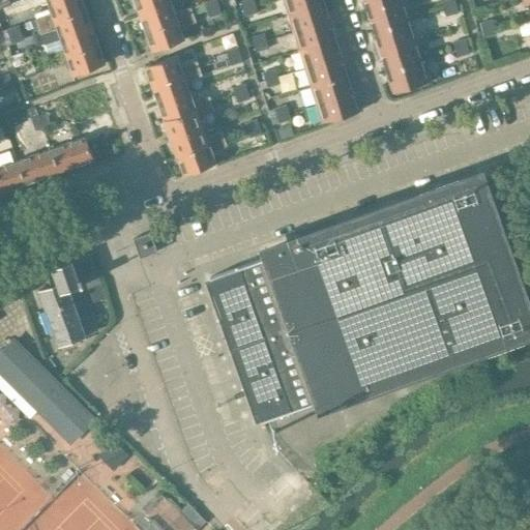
[(8,0),(0,0),(0,8),(10,5),(8,0)]
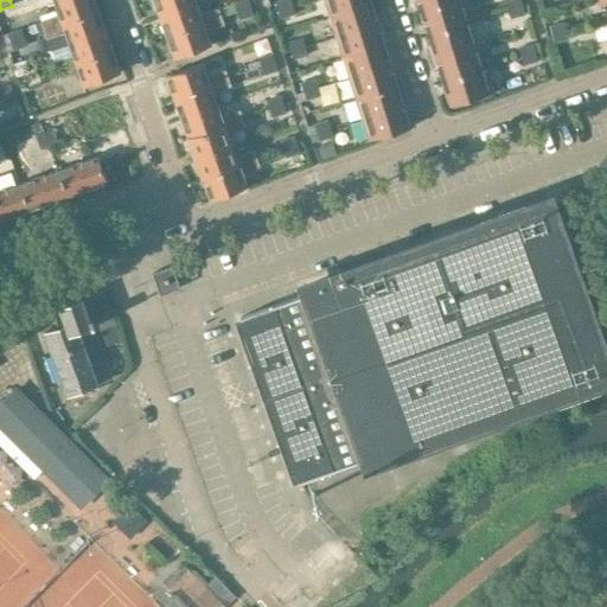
[(97,12),(93,0),(65,0),(53,5),(58,17),(39,23),(43,31),(97,12)]
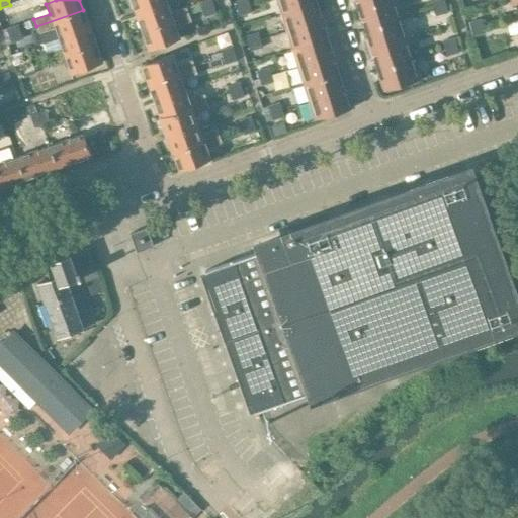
[(130,0),(136,14),(166,3),(165,0),(130,0)]
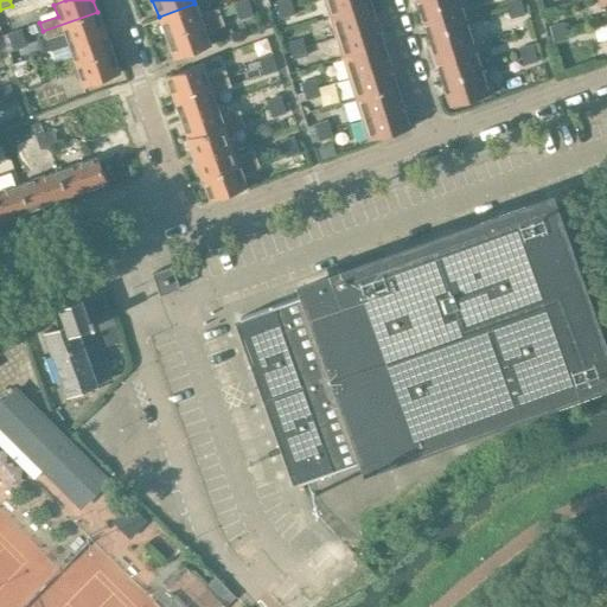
[(243,0),(232,4),(236,12),(249,7),(247,0),(243,0)]
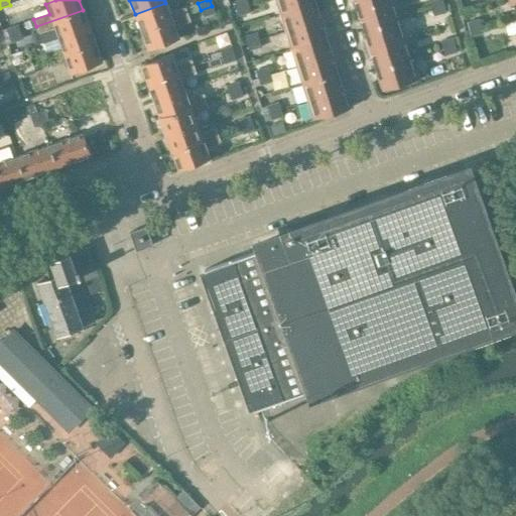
[(246,0),(239,0),(234,2),(236,9),(248,5),(246,0)]
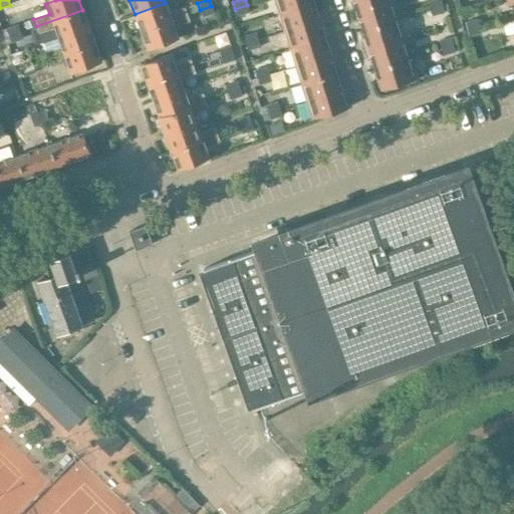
[(312,0),(274,0),(279,14),(314,3),(312,0)]
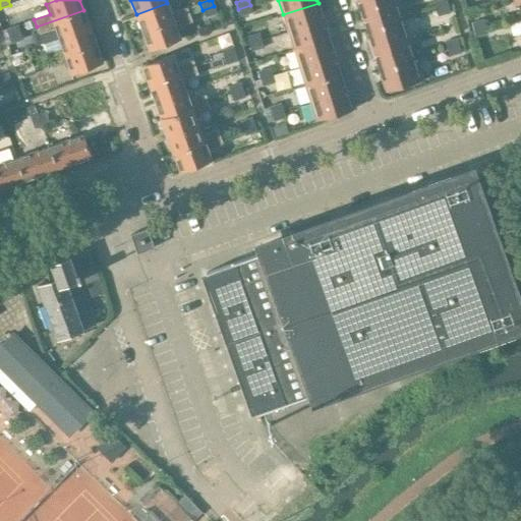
[(356,0),(357,2),(360,11),(394,1),(394,0),(356,0)]
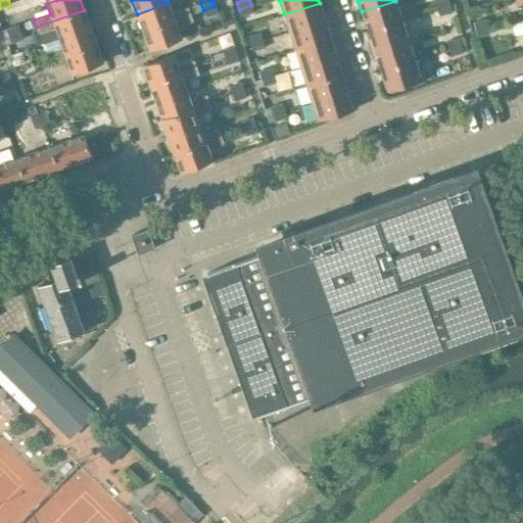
[(442,0),(435,2),(437,10),(449,7),(447,0),(442,0)]
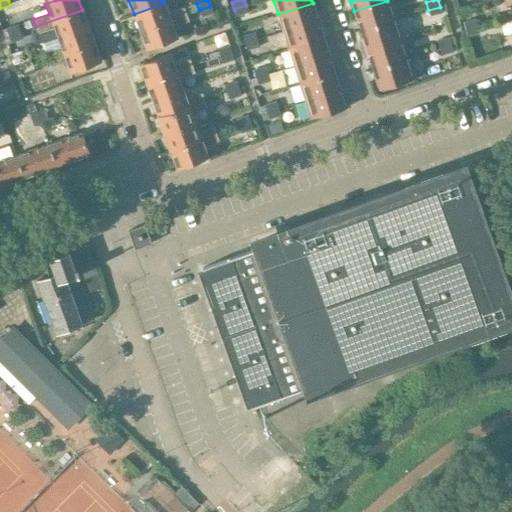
[(387,1),(354,11),(361,31),(394,21),(387,1)]
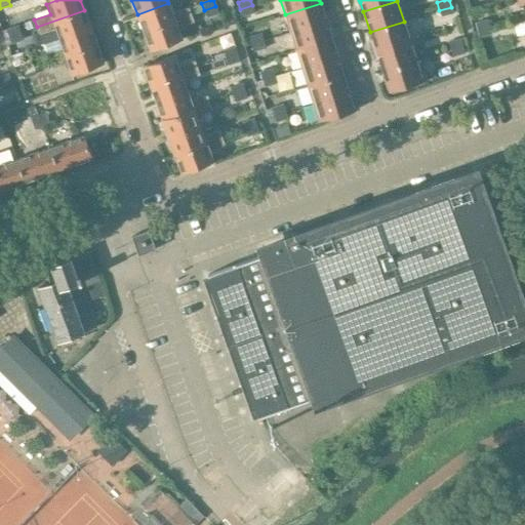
[(168,3),(137,14),(144,32),(191,15),(188,8),(172,13),(168,3)]
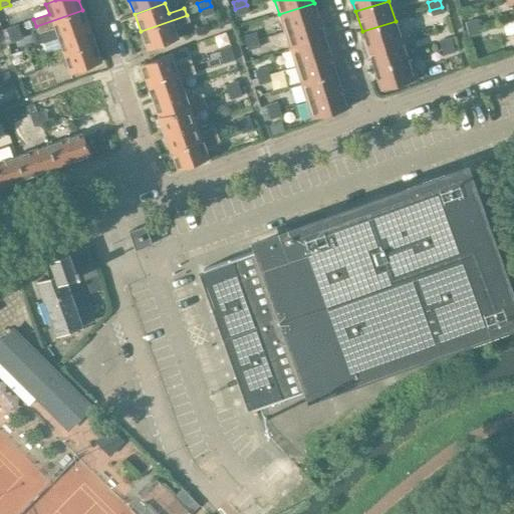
[(314,3),(279,14),(284,31),(319,20),(314,3)]
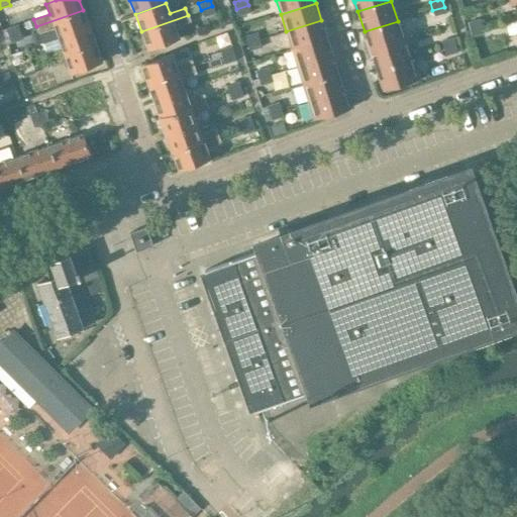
[(248,5),(236,9),(238,16),(250,12),(248,5)]
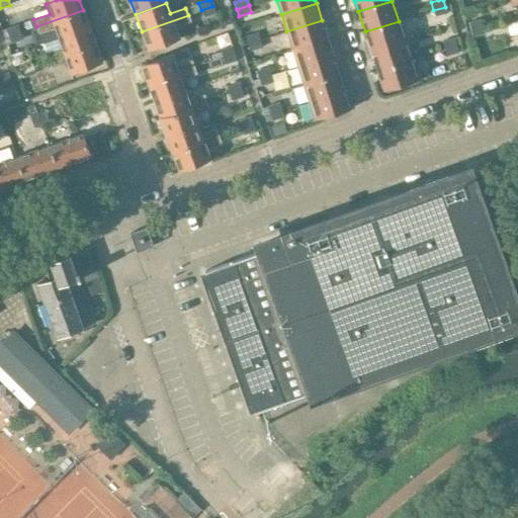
[(212,6),(201,10),(203,17),(216,13),(212,6)]
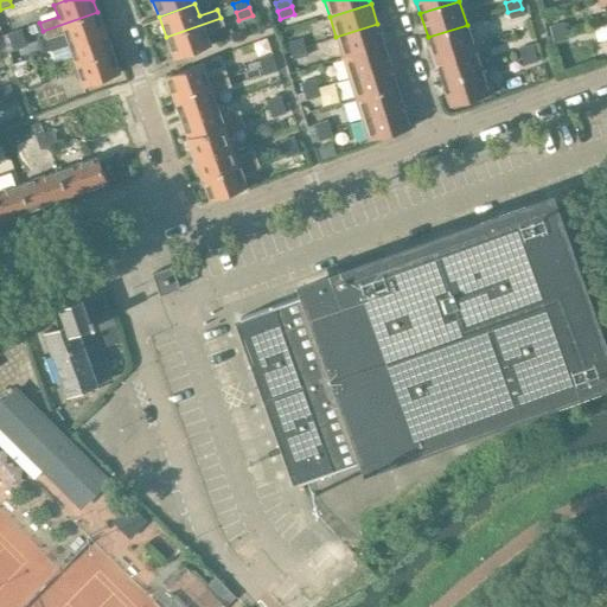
[(522,8),(508,12),(510,19),(524,16),(522,8)]
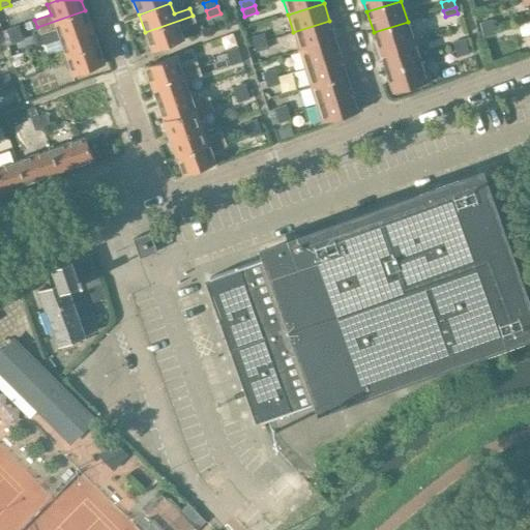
[(91,28),(85,10),(37,27),(39,34),(56,28),(59,39),(91,28)]
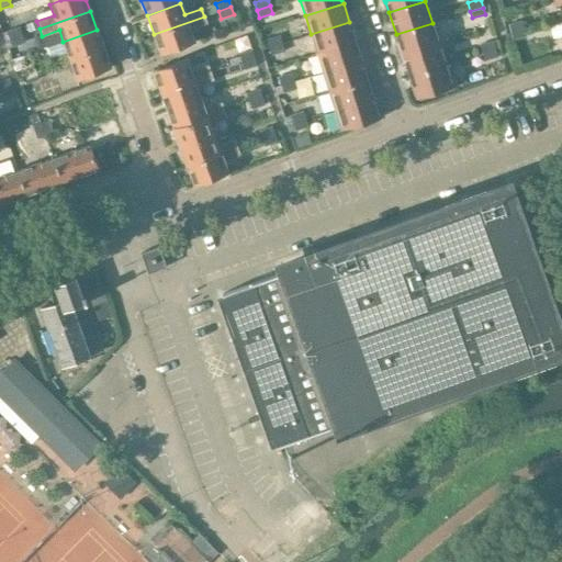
[(204,17),(154,34),(161,54),(194,42),(190,30),(206,23),(204,17)]
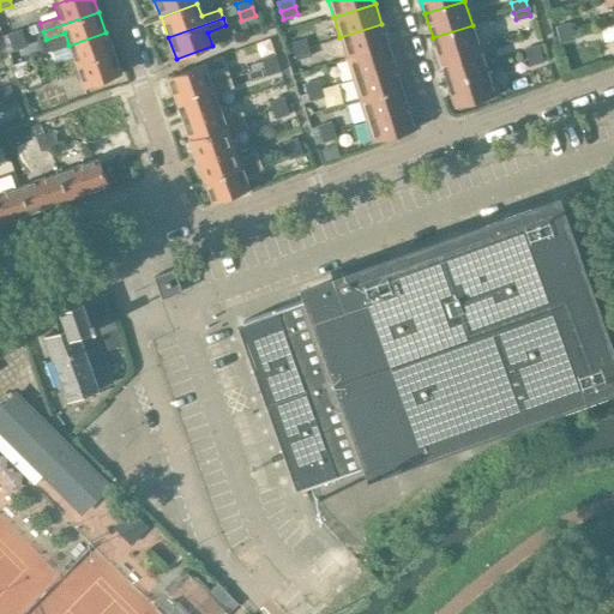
[(570,23),(555,28),(558,36),(572,32),(570,23)]
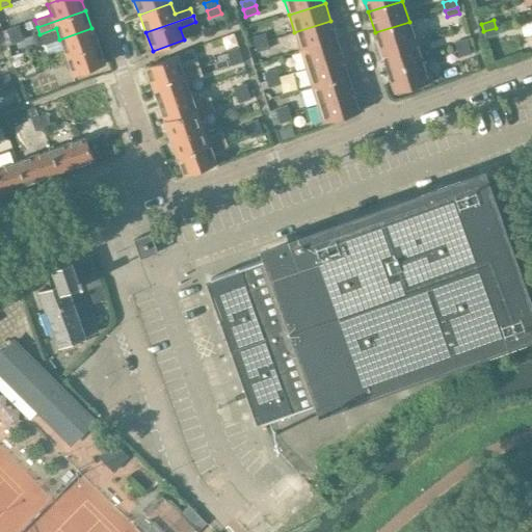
[(330,21),(294,32),(300,51),(337,40),(330,21)]
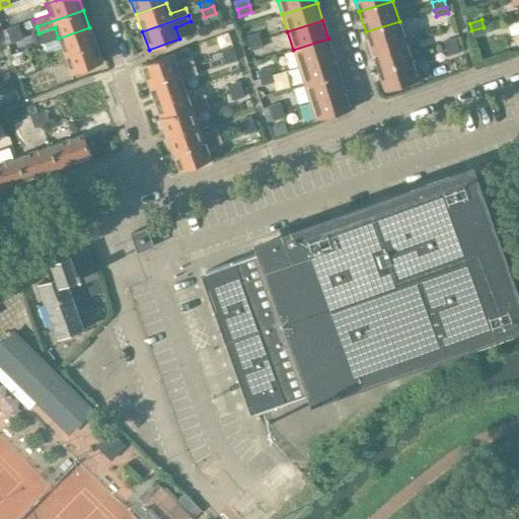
[(399,21),(366,31),(372,52),(405,41),(399,21)]
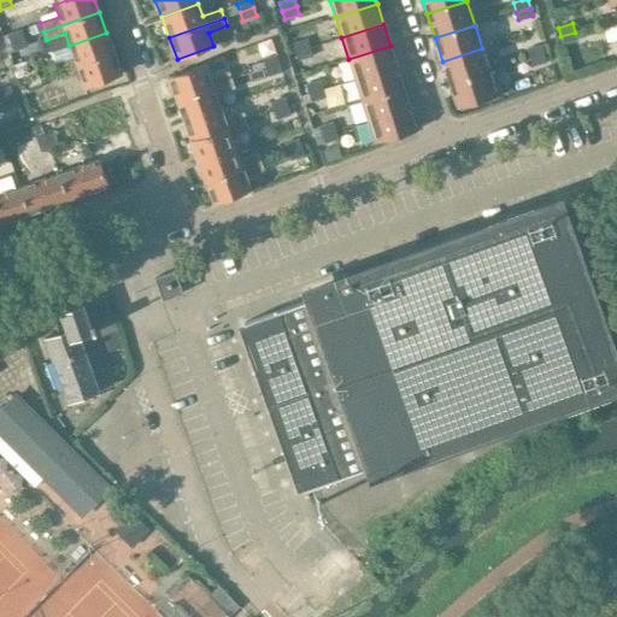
[(21,30),(7,35),(10,43),(23,37),(21,30)]
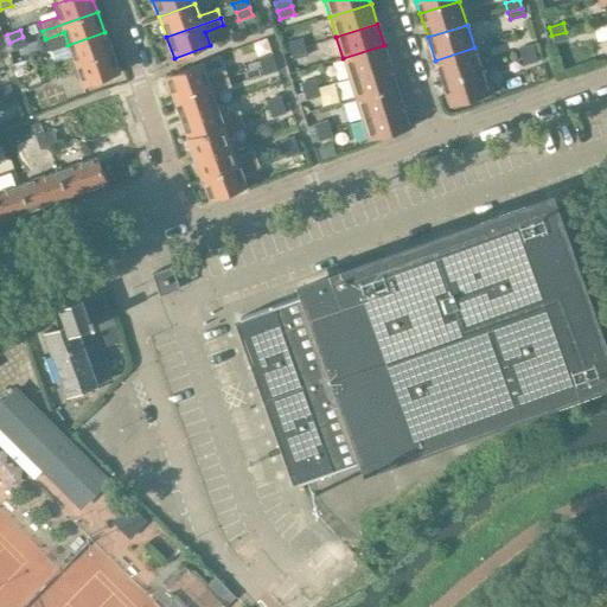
[(104,32),(68,45),(72,57),(53,63),(57,72),(112,53),(104,32)]
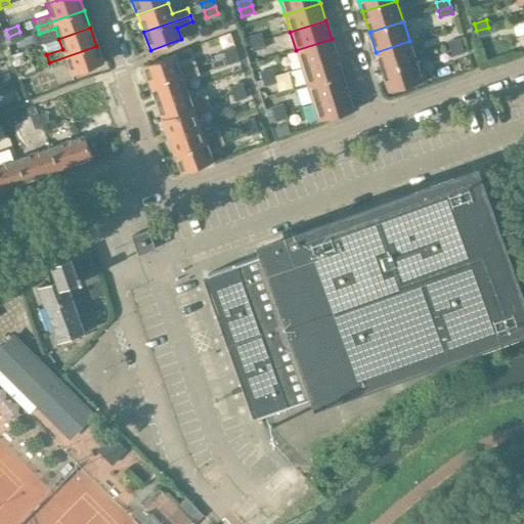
[(488,28),(476,31),(478,38),(490,34),(488,28)]
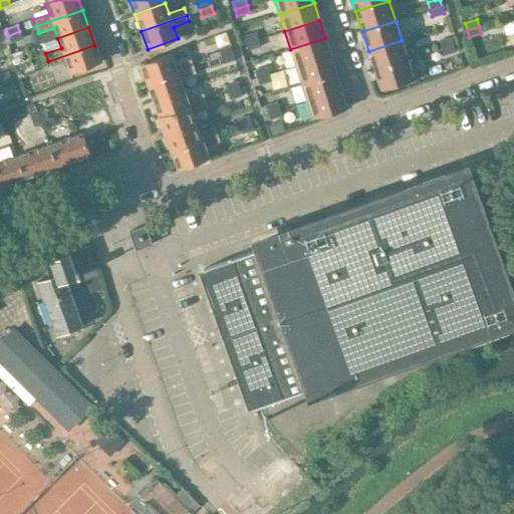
[(22,39),(19,31),(8,36),(10,43),(22,39)]
